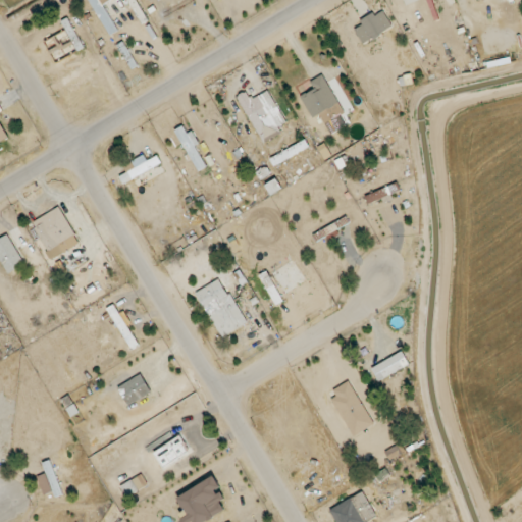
[(89,0),(111,35),(119,30),(104,5),(111,0),(89,0)]
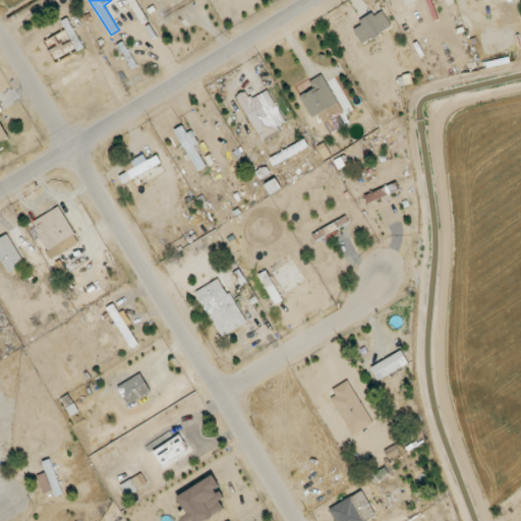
[(195,2),(193,0),(184,0),(161,10),(166,22),(189,12),(186,6),(195,2)]
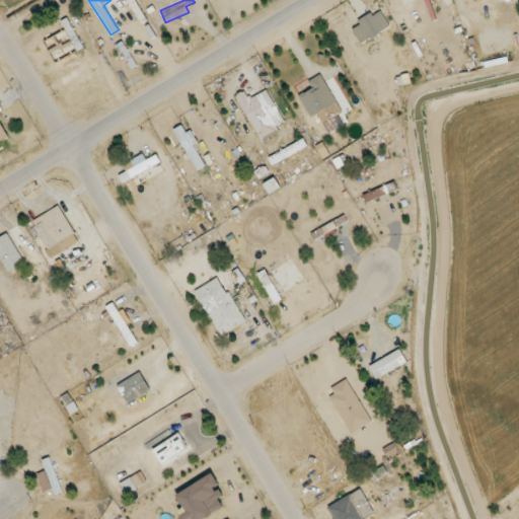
[(362,24),(353,29),(362,44),(391,26),(381,9),(360,21),(362,24)]
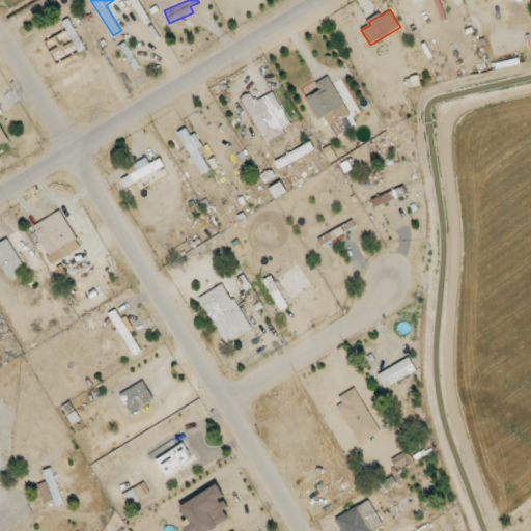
[(44,28),(65,59),(81,48),(59,17),(44,28)]
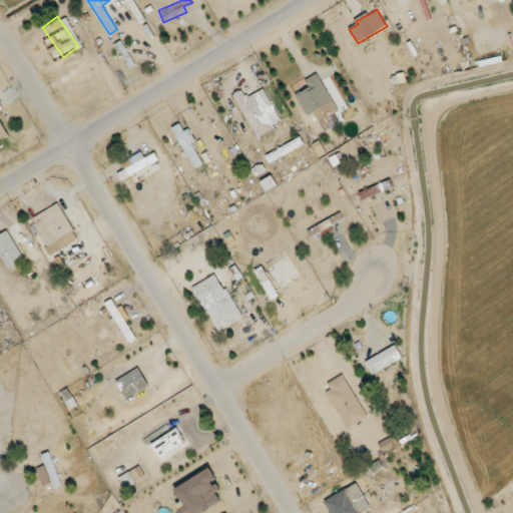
[(296,94),(308,116),(316,112),(320,121),(346,107),(340,95),(332,99),(319,73),(306,79),(310,87),(296,94)]
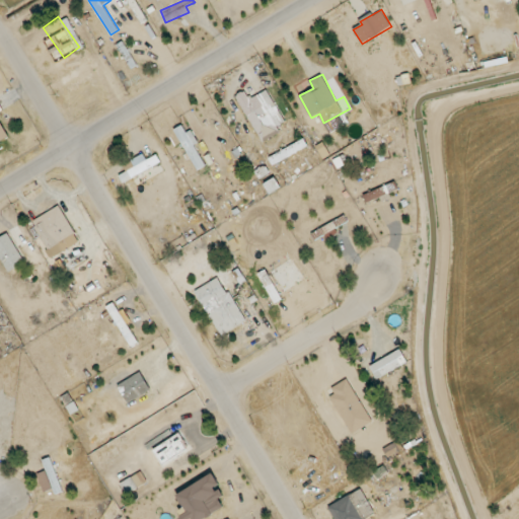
[(261,138),(286,123),(268,89),(249,99),(244,91),(236,96),(261,138)]
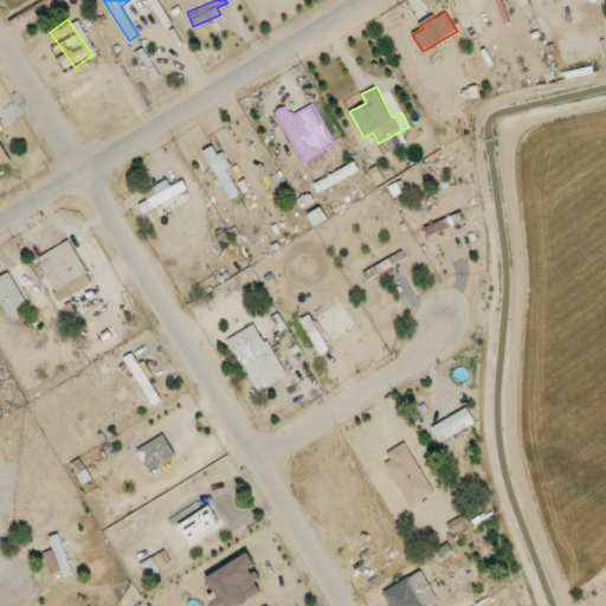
[(0,165),(10,161),(0,141),(0,165)]
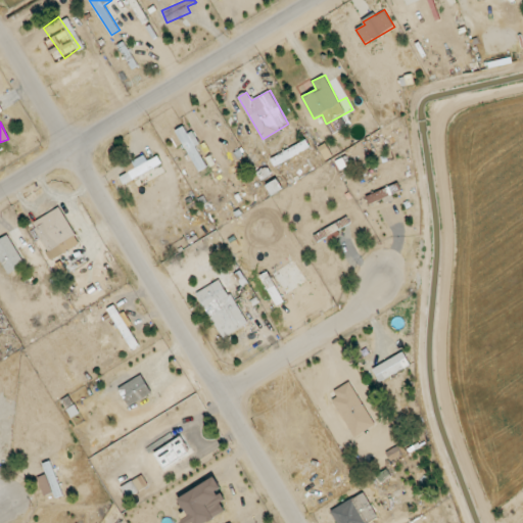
[(272,158),(275,165),(292,156),(296,164),(314,155),(305,140),(272,158)]
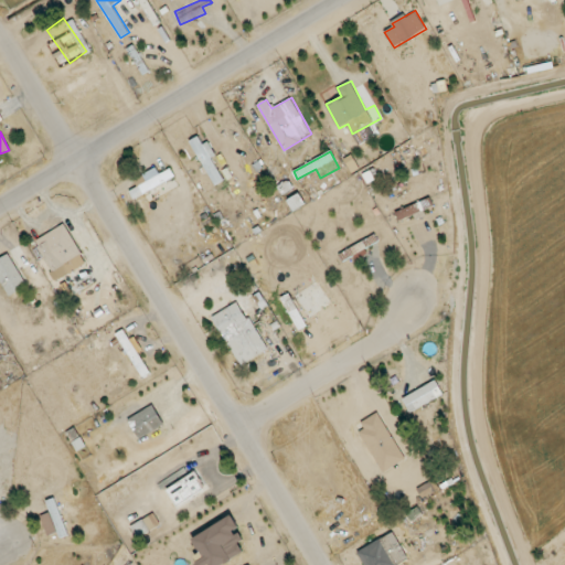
[(146,193),(149,200),(172,189),(168,180),(174,177),(171,169),(160,173),(158,168),(135,179),(138,187),(130,191),(134,199),(146,193)]
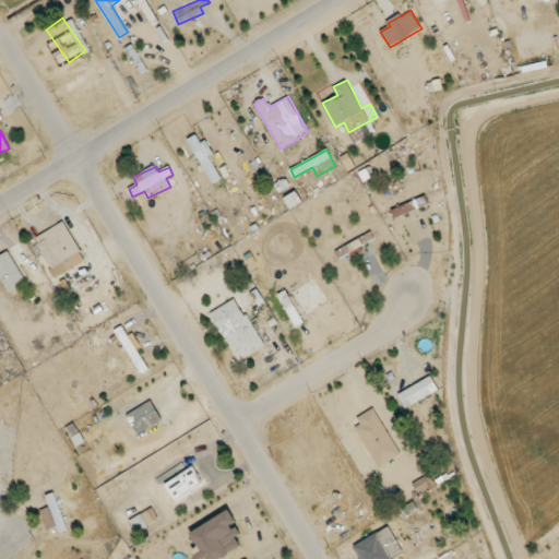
[(35,238),(57,277),(69,270),(63,262),(83,251),(66,221),(35,238)]
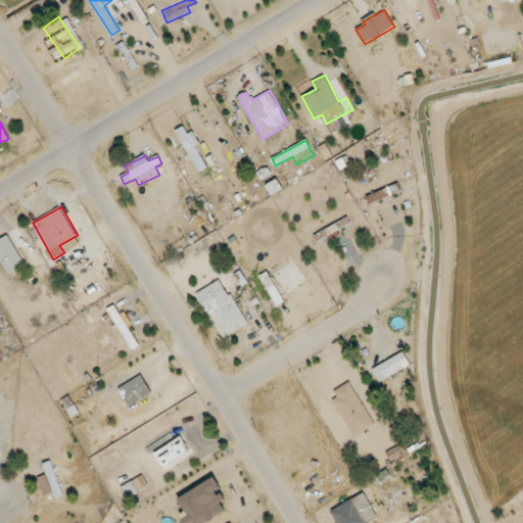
[(0,239),(0,257),(9,274),(28,264),(10,234),(0,239)]
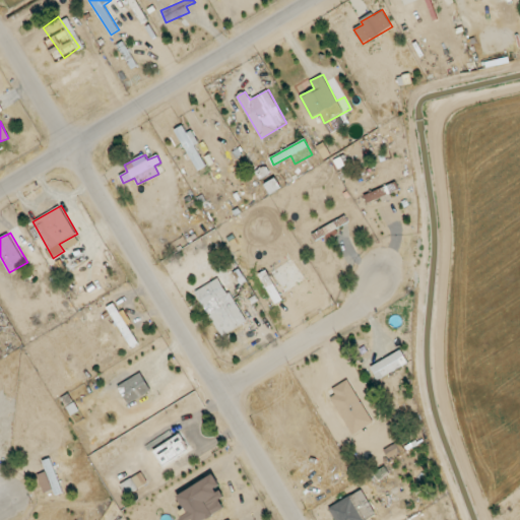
[(245,323),(221,277),(197,289),(220,336),(245,323)]
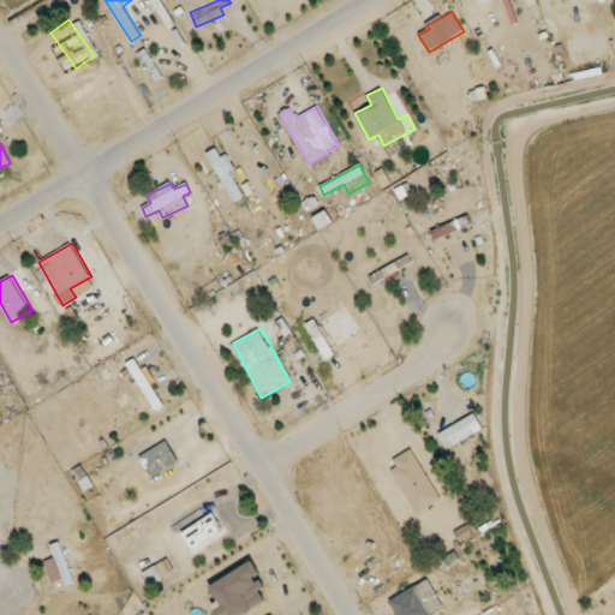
[(365,352),(359,344),(324,366),(330,375),(365,352)]
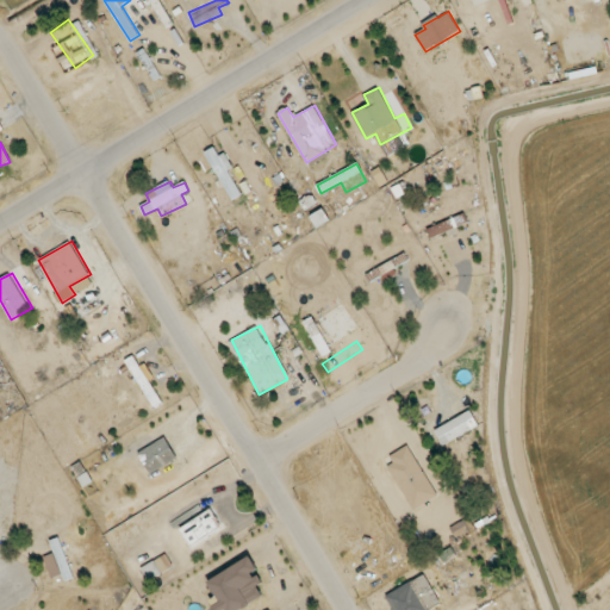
[(161,402),(138,354),(129,359),(151,408),(161,402)]
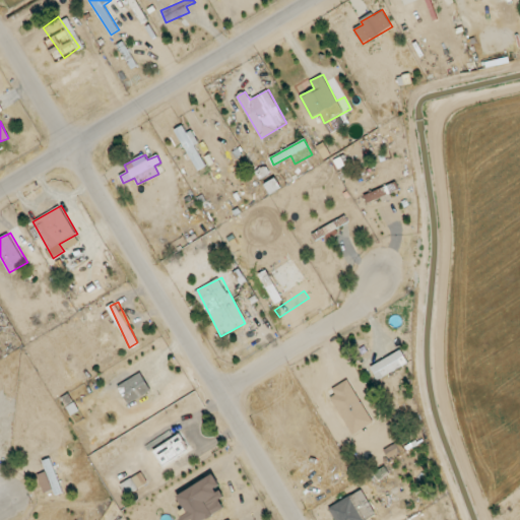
[(382,321),(382,339),(390,339),(390,349),(404,348),(404,313),(390,314),(390,320),(382,321)]
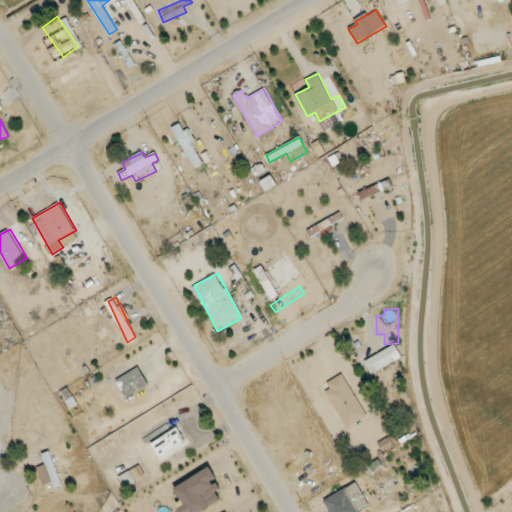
[(150,384),(140,366),(116,380),(126,398),(150,384)]
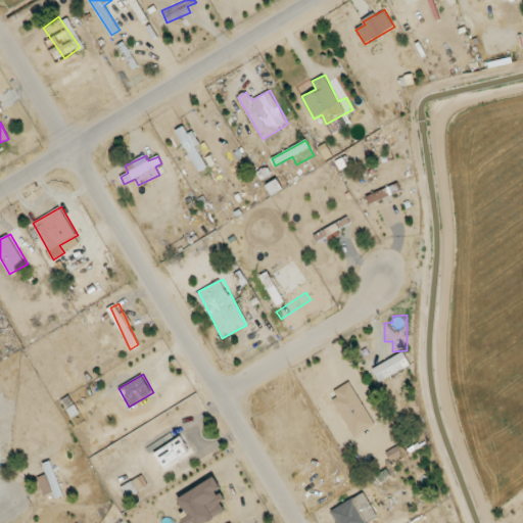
[(330,396),(350,428),(371,416),(350,383),(330,396)]
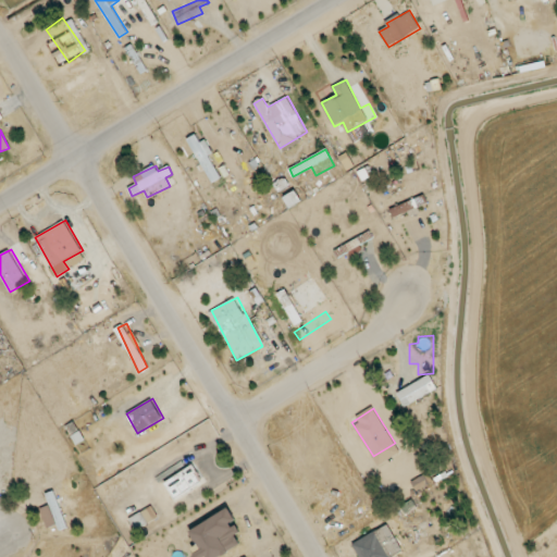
[(165,480),(174,498),(202,485),(195,467),(165,480)]
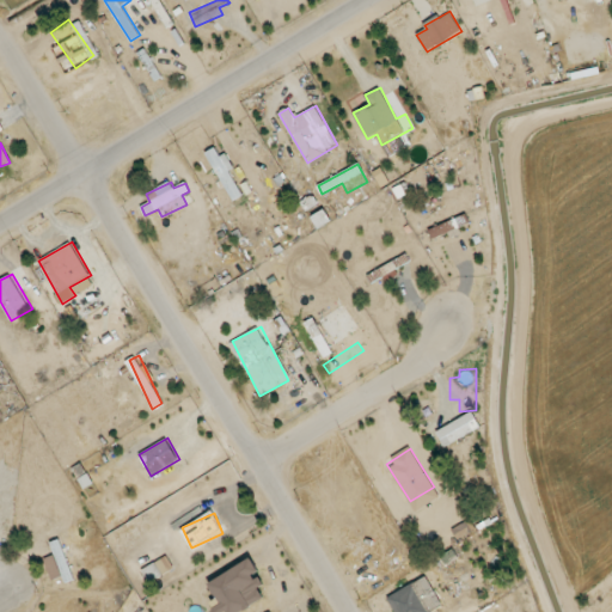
[(66,582),(75,579),(62,539),(50,543),(55,555),(44,558),(51,580),(63,576),(66,582)]
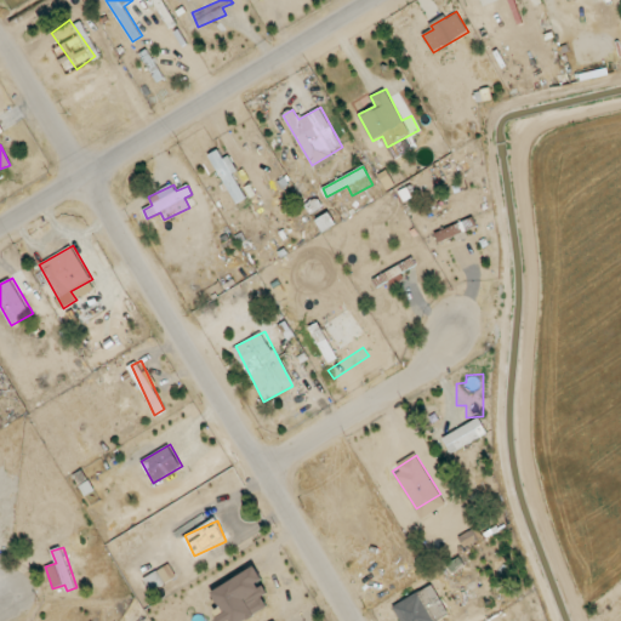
[(144,579),(152,591),(177,576),(170,563),(144,579)]
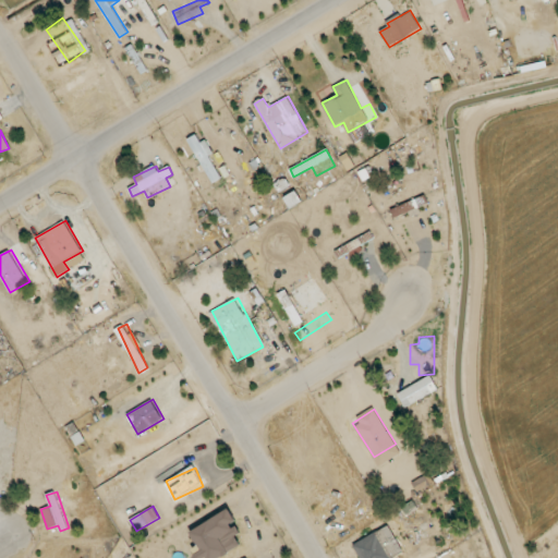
[(191,532),(199,546),(195,549),(199,557),(214,557),(242,542),(232,524),(237,521),(230,509),(191,532)]
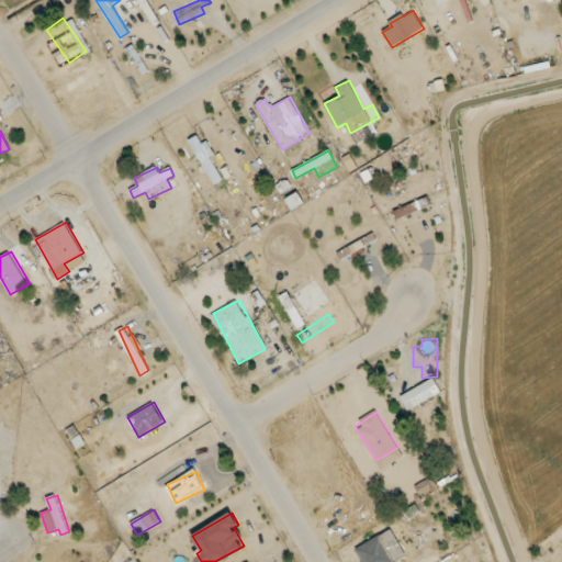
[(360,561),(388,561),(388,542),(360,541),(360,561)]
